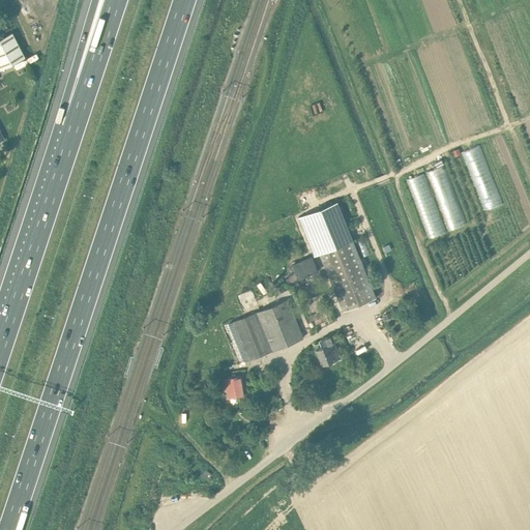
[(0,69),(25,57),(12,32),(0,38),(0,69)]
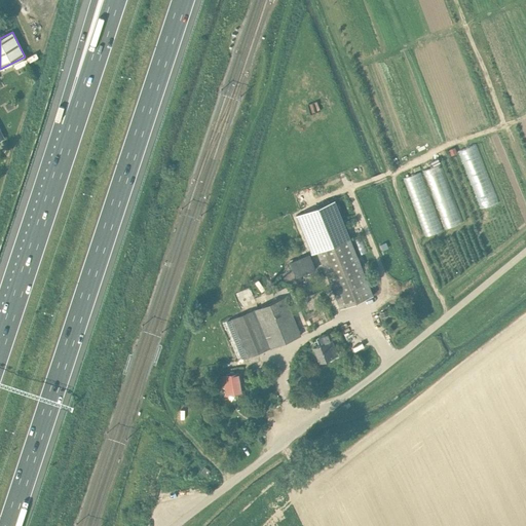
[(476,144),(458,151),(480,209),(497,202),(476,144)]
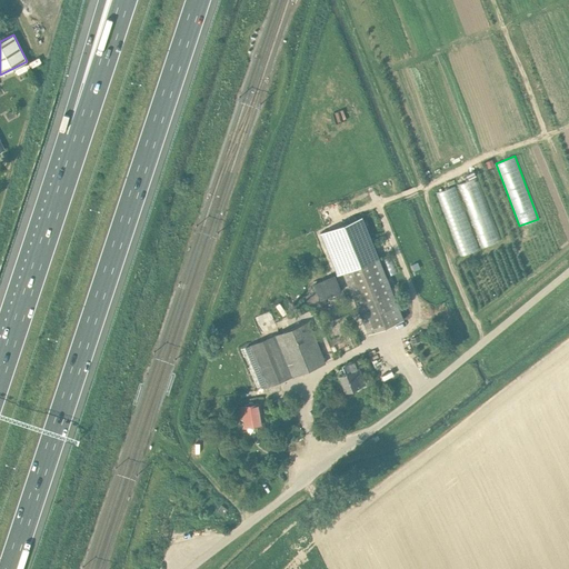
[(476,178),(457,185),(480,248),(500,240),(476,178)]
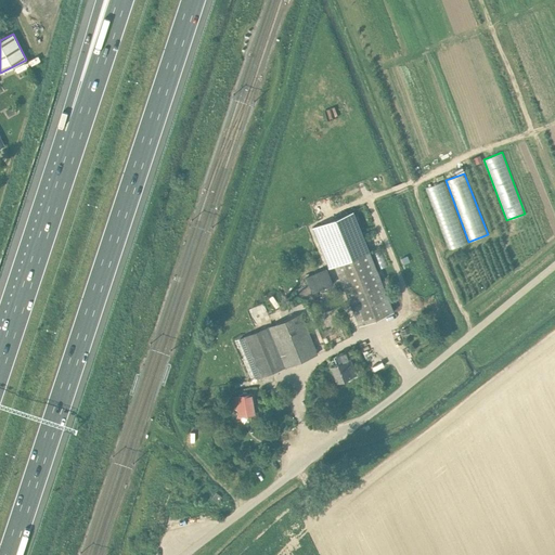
[(443,181),(425,188),(448,249),(467,243),(443,181)]
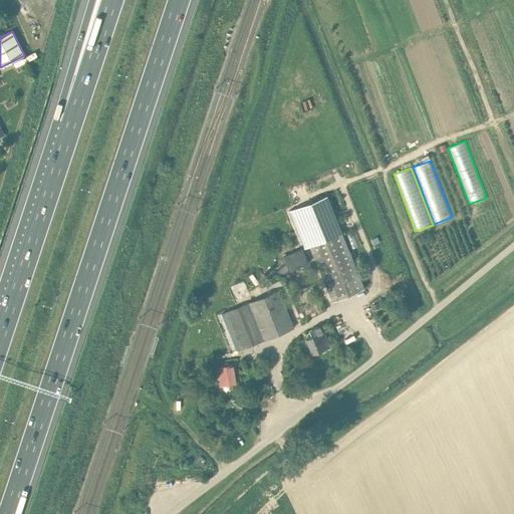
[(326,196),(289,211),(297,228),(304,248),(310,245),(332,301),(353,293),(365,288),(342,232),(341,232),(339,226),(326,196)]
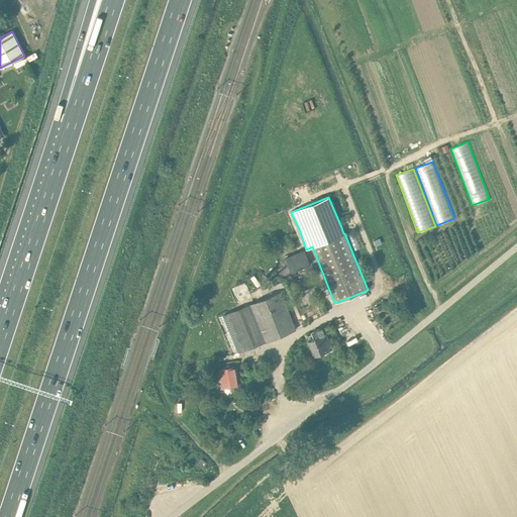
[(479,207),(473,209),(476,215),(481,213),(479,207)]
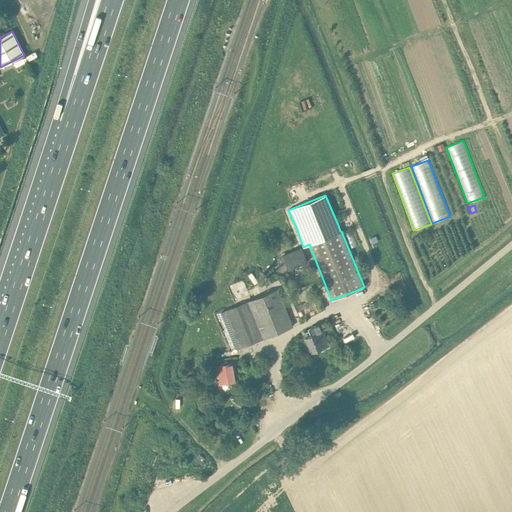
[(307,262),(301,247),(281,255),(287,270),(307,262)]
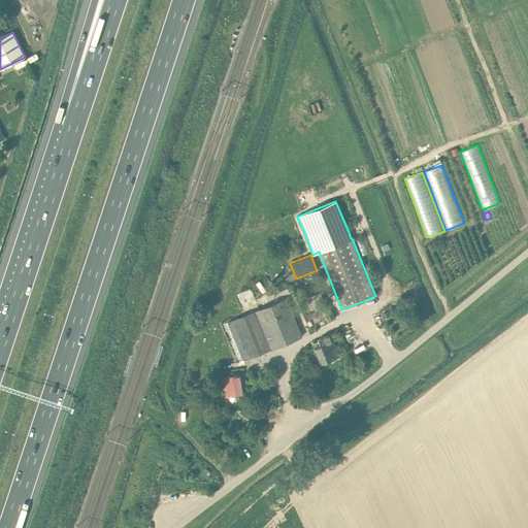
[(256,310),(271,349),(301,336),(286,298),(256,310)]
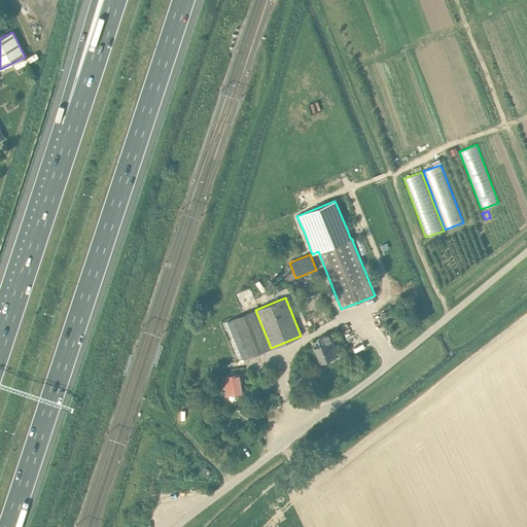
[(322,301),(313,305),(315,311),(320,309),(324,319),(329,317),(322,301)]
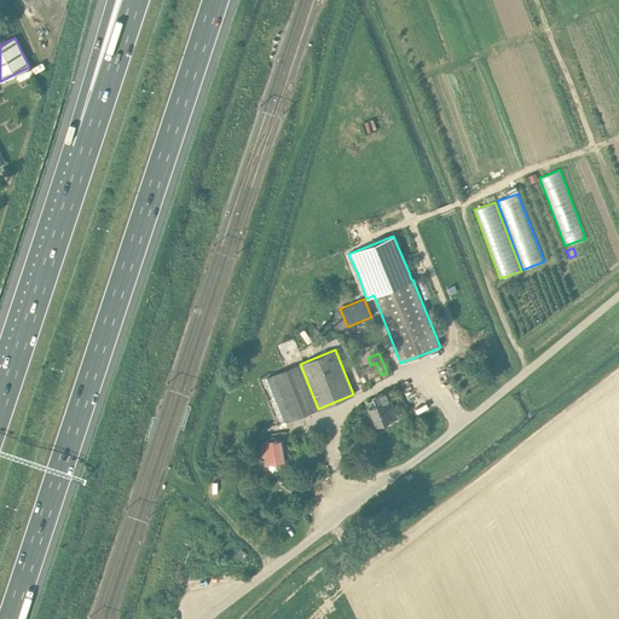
[(318,409),(300,364),(273,375),(291,420),(318,409)]
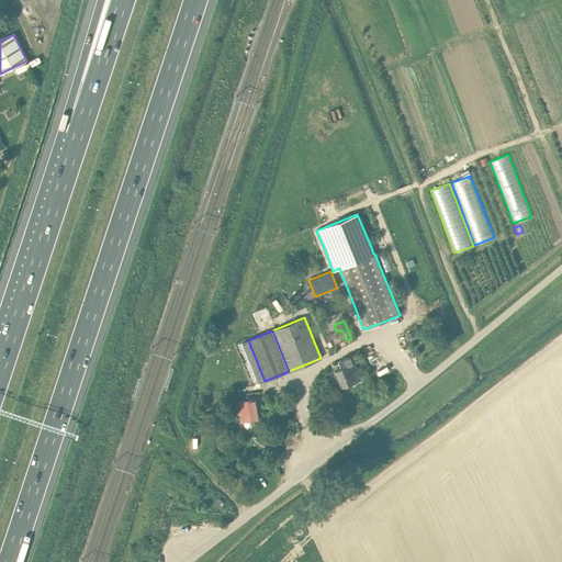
[(344,367),(336,370),(343,386),(360,379),(353,362),(352,363),(350,356),(340,360),(344,367)]
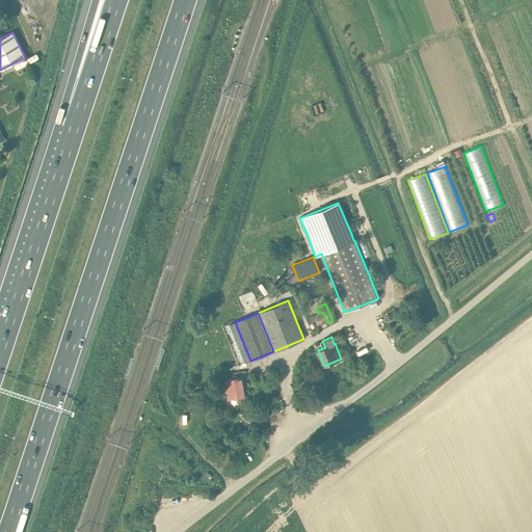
[(243,376),(224,379),(227,392),(229,399),(240,397),(246,396),(245,388),(249,387),(249,384),(248,381),(244,382),(243,376)]
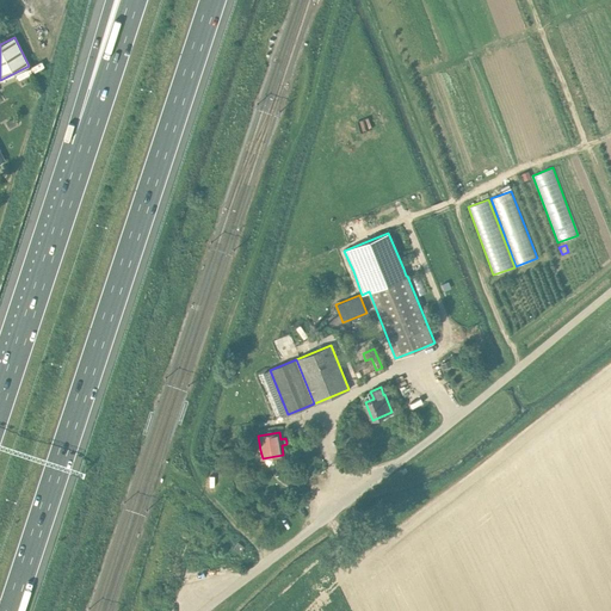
[(235,495),(234,505),(250,508),(252,498),(252,495),(250,494),(236,492),(235,495)]
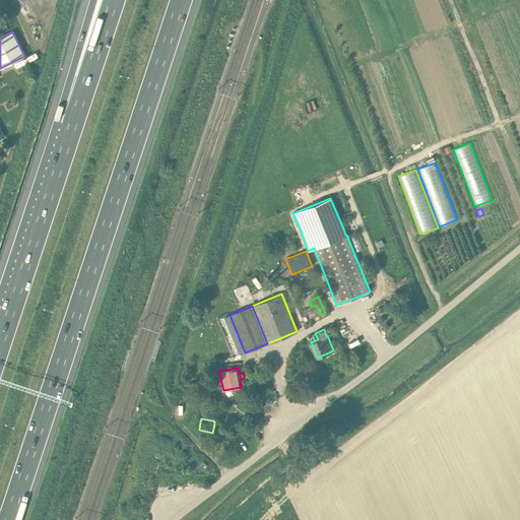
[(202,468),(204,469),(207,465),(203,461),(199,465),(202,468)]
